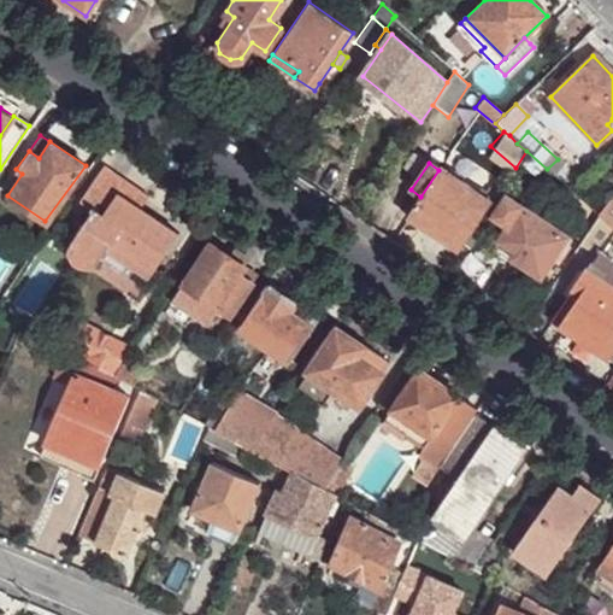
[(118,193),(127,181),(104,165),(80,201),(93,211),(70,245),(70,246),(69,255),(72,263),(80,267),(89,268),(96,263),(106,249),(148,279),(177,234),(141,208),(118,193)]
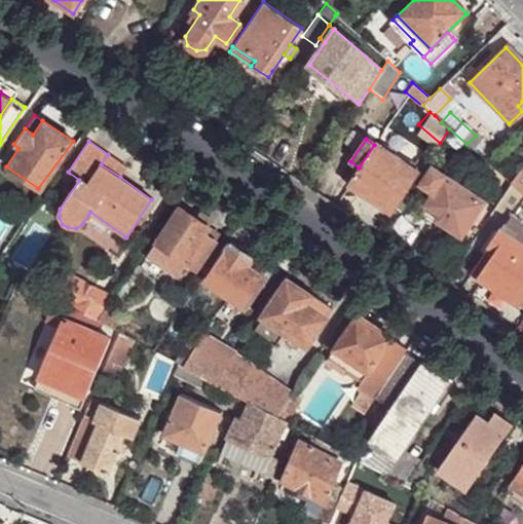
[(391,215),(418,173),(375,144),(374,145),(359,167),(348,185),(391,215)]
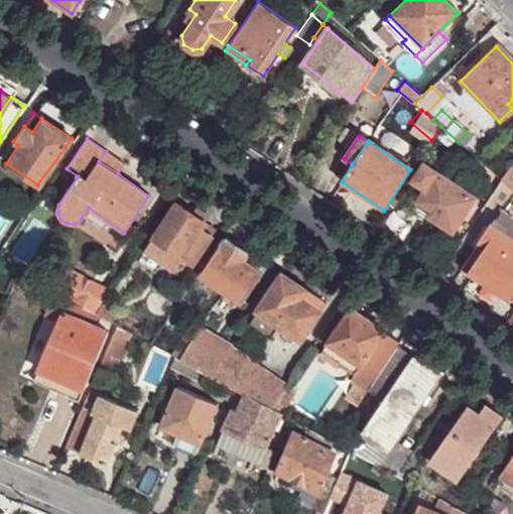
[(475,157),(467,149),(446,178),(474,199),(453,231),(463,238),(483,207),(494,190),(468,166),(475,157)]
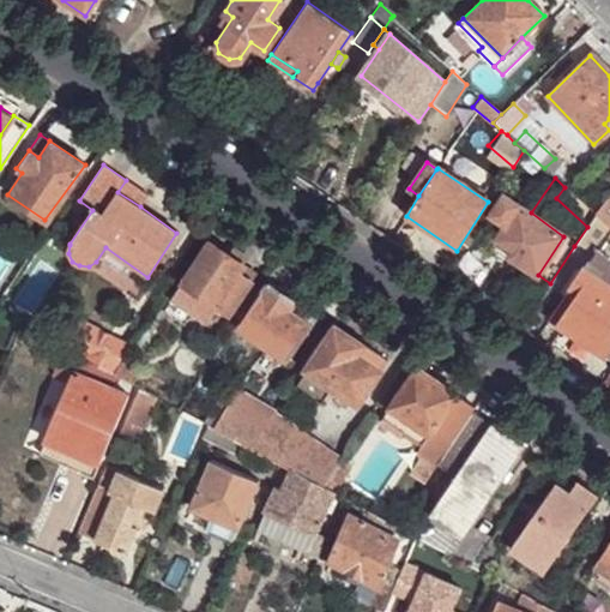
[(148,197),(126,180),(118,192),(140,207),(148,197)]
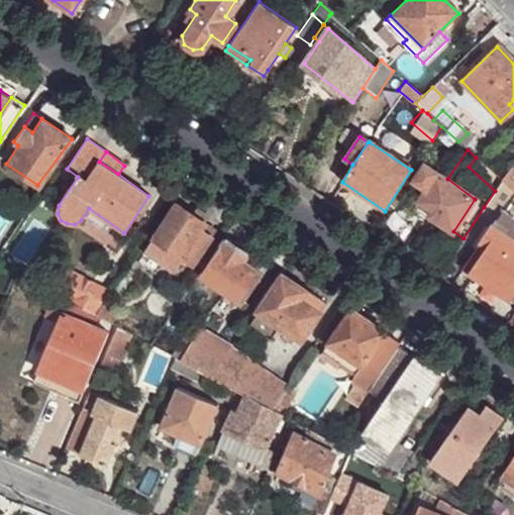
[(495,191),(502,180),(501,179),(476,158),(469,167),(495,191)]
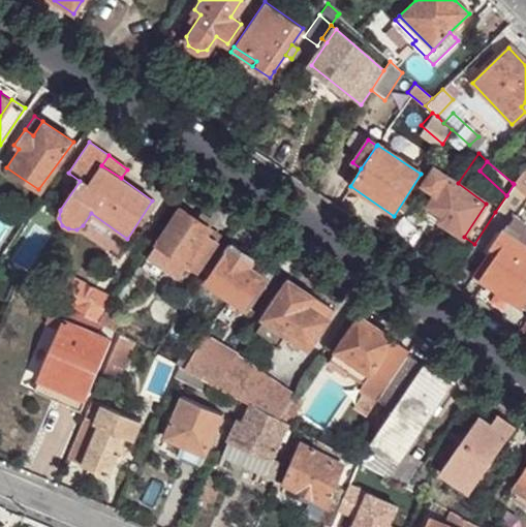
[(486,204),(458,183),(434,167),(422,185),(435,194),(428,206),(441,215),(438,221),(464,237),(486,204)]
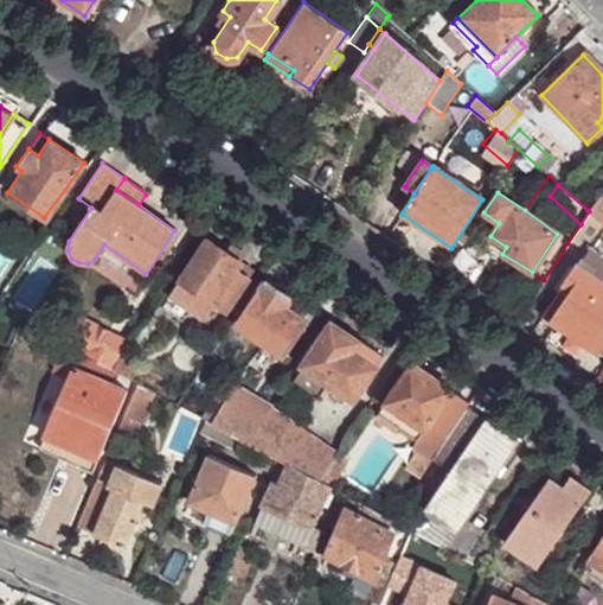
[(602,223),(602,192),(588,210),(589,211),(602,223)]
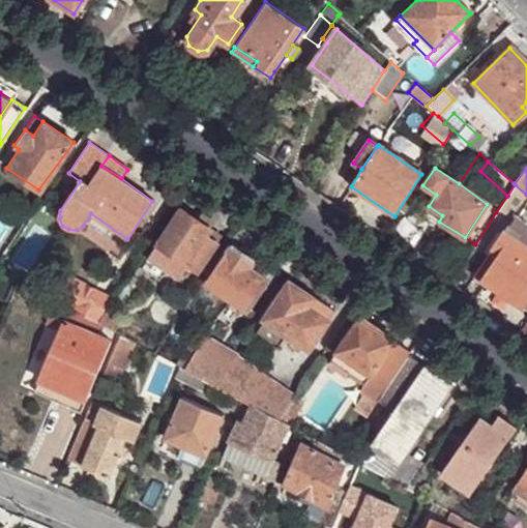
[(496,212),(511,222),(526,198),(526,195),(515,184),(507,196),(496,212)]
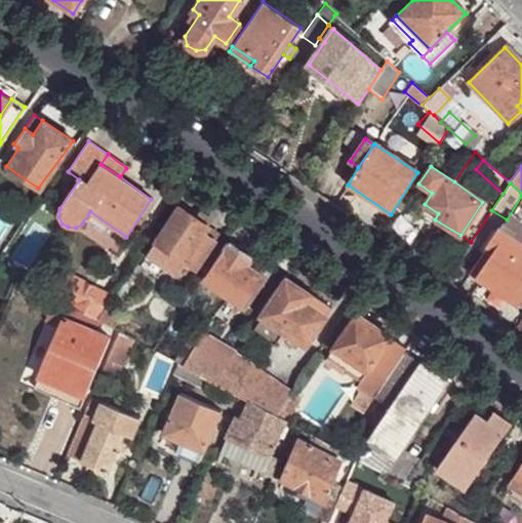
[(521,196),(507,219),(505,224),(503,223),(499,228),(497,227),(486,246),(487,247),(494,251),(476,278),(496,292),(500,287),(520,300),(521,296),(521,196)]
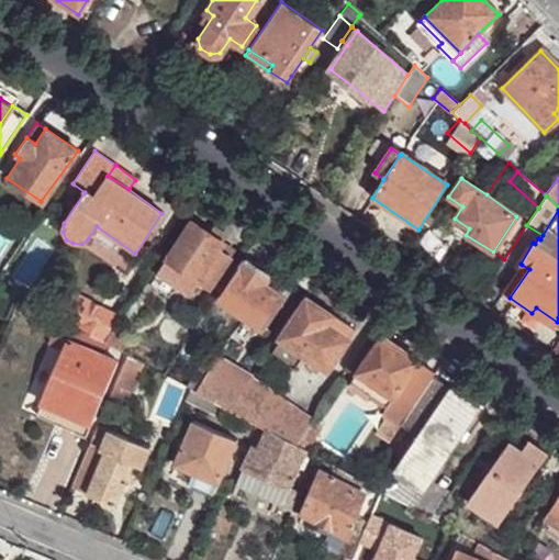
[(167,257),(197,278),(199,273),(215,249),(221,243),(215,238),(208,233),(190,222),(167,257)]
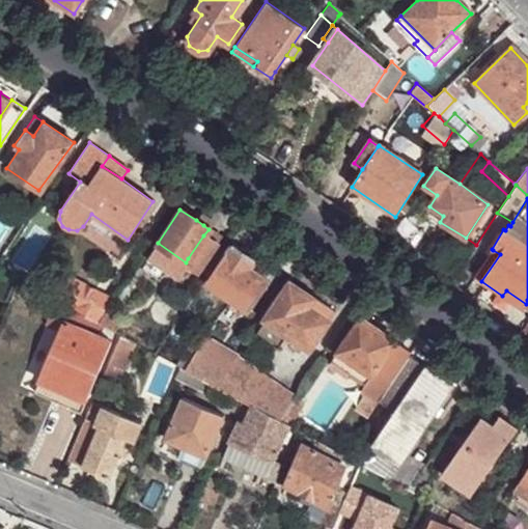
[(199,215),(196,220),(203,225),(207,220),(199,215)]
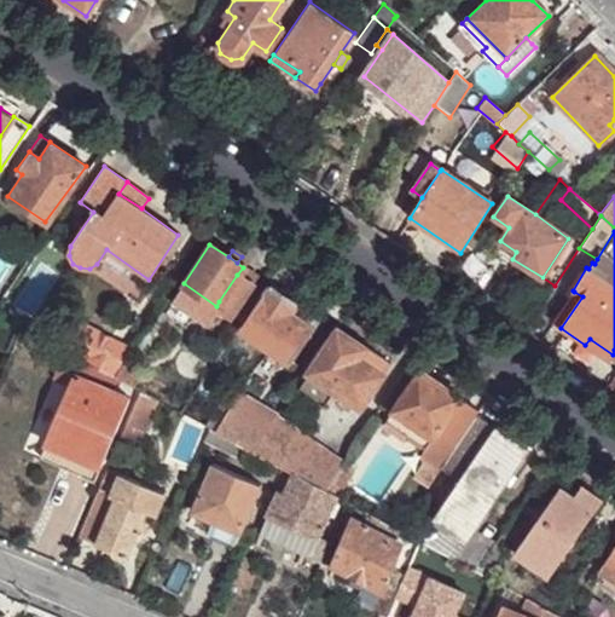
[(249,283),(237,275),(219,301),(231,310),(249,283)]
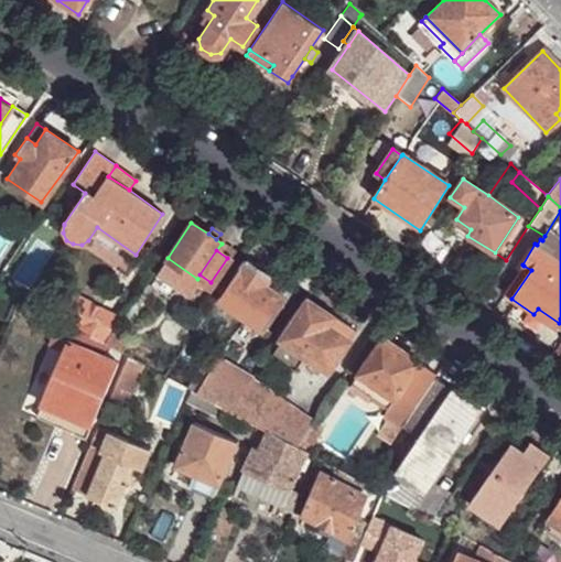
[(190,291),(197,279),(168,258),(159,269),(190,291)]
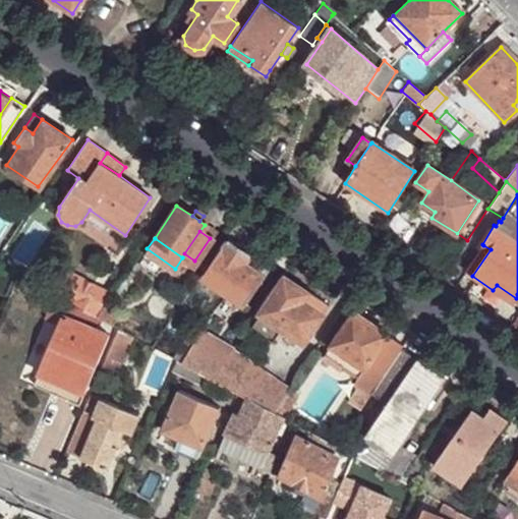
[(244,305),(264,276),(243,263),(249,254),(248,253),(229,240),(204,277),(244,305)]
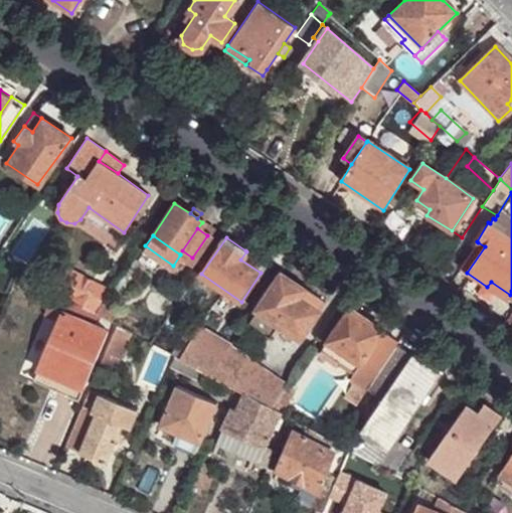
[(460,270),(467,273),(485,246),(478,242),(460,270)]
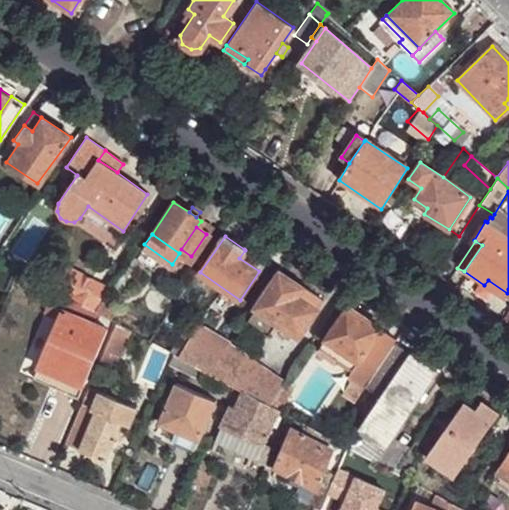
[(60,292),(66,296),(93,310),(105,287),(64,265),(54,285),(62,289),(60,292)]
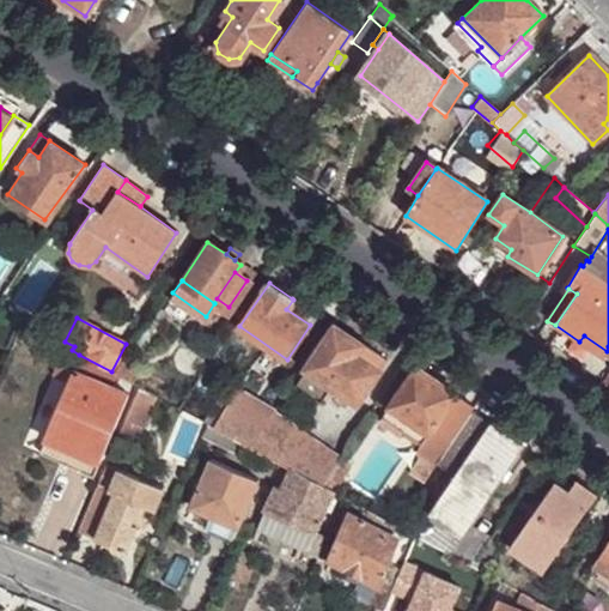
[(334,326),(304,368),(330,386),(354,404),(385,361),(360,343),(360,344),(334,326)]
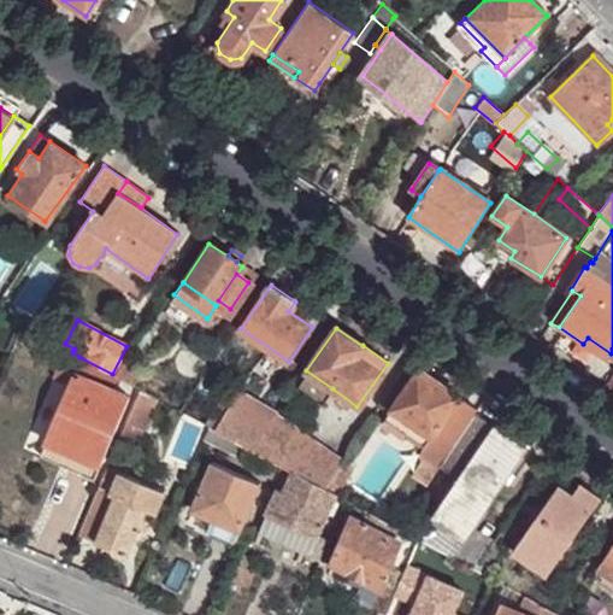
[(607,358),(611,353),(588,338),(583,344),(606,359),(607,358)]
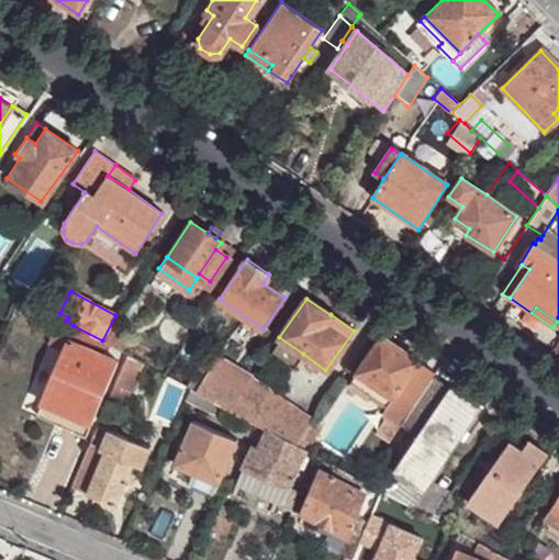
[(54,368),(38,403),(71,417),(67,429),(84,437),(89,425),(115,361),(100,355),(105,343),(103,340),(102,340),(73,325),(66,340),(60,353),(54,368)]
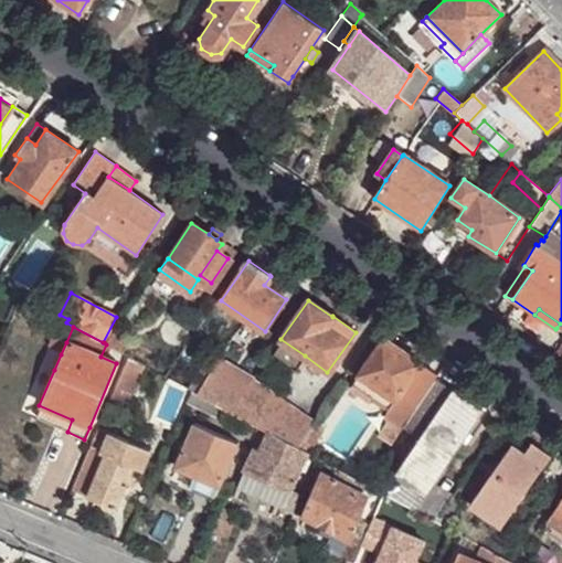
[(115,327),(104,342),(106,344),(115,349),(126,335),(115,327)]
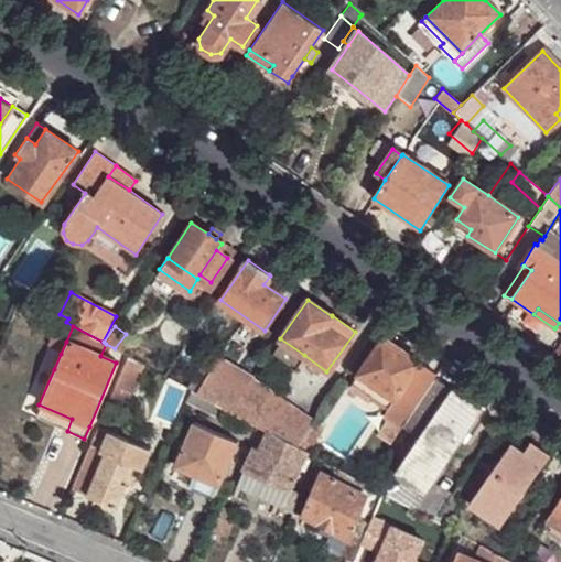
[(383,336),(356,375),(395,400),(419,364),(420,363),(383,336)]
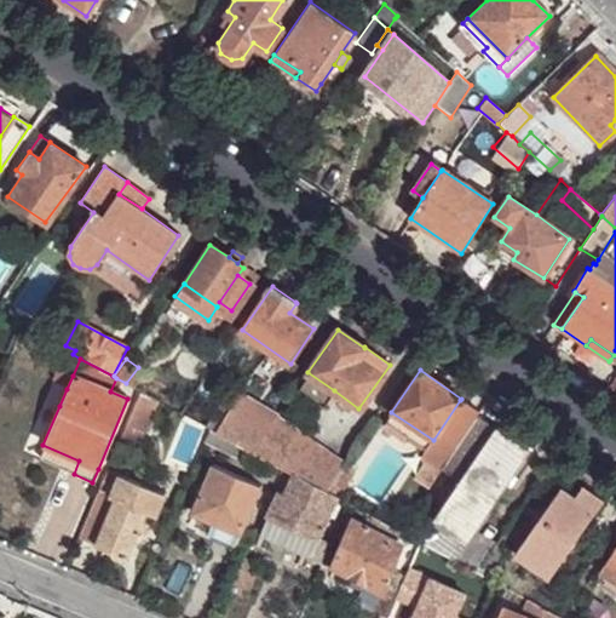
[(334,390),(308,372),(297,389),(322,407),(334,390)]
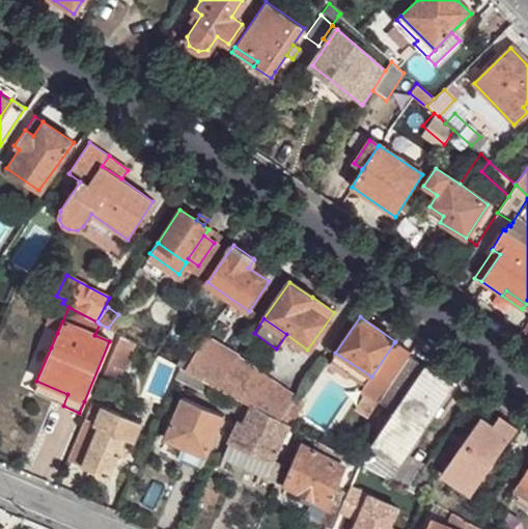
[(42,342),(51,347),(57,333),(48,329),(42,342)]
